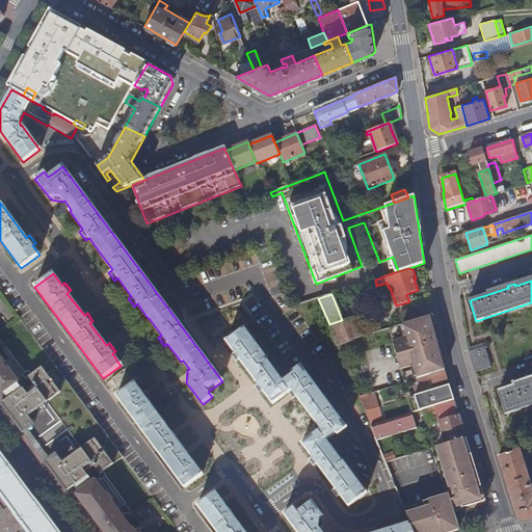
[(432,315),(431,302),(427,303),(427,304),(400,313),(403,323),(432,315)]
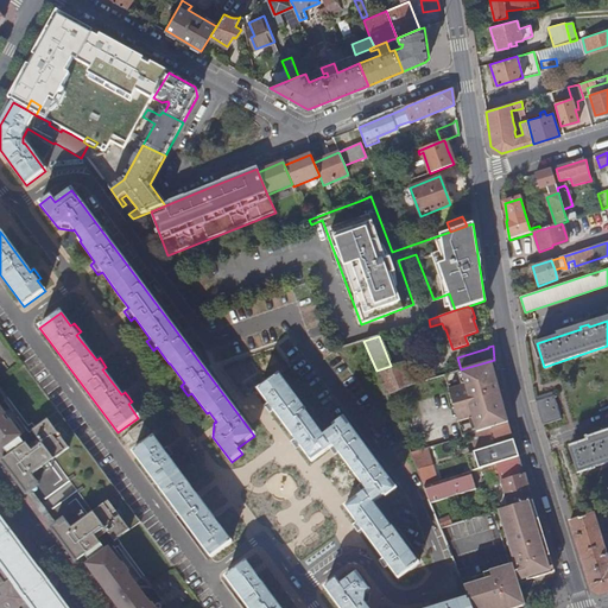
[(496,377),(494,360),(461,369),(443,375),(461,437),(479,431),(482,431),(493,428),(508,423),(494,378),(496,377)]
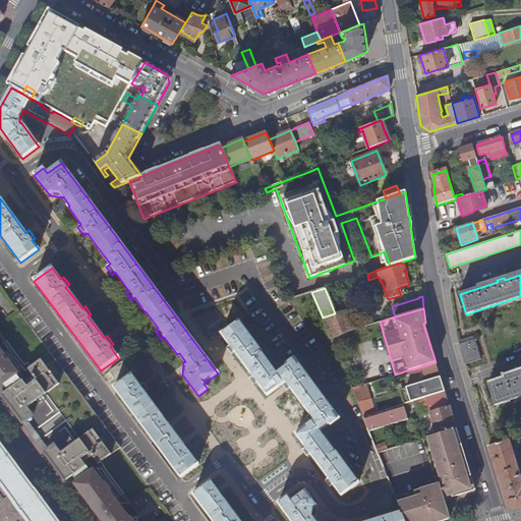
[(335,313),(323,317),(331,339),(353,330),(345,310),(335,313)]
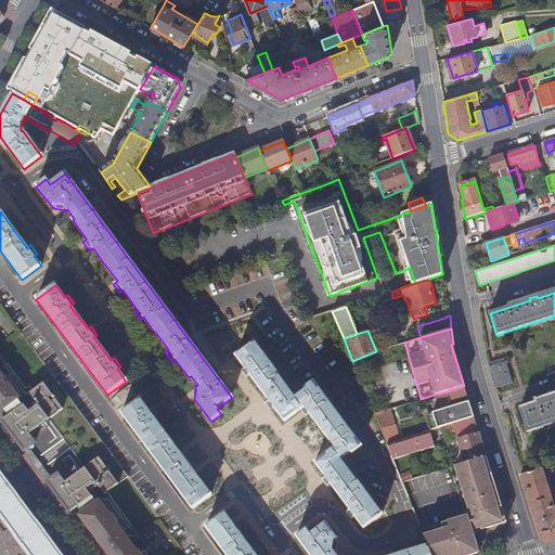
[(311,378),(281,337),(269,346),(299,386),(311,378)]
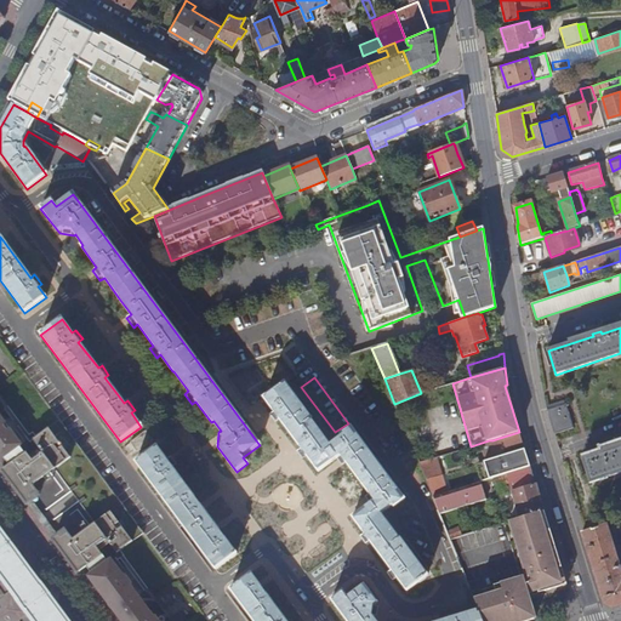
[(311,420),(284,383),(263,399),(272,410),(268,412),(275,422),(279,420),(301,449),(297,453),(303,461),(308,459),(318,472),(336,457),(343,467),(346,465),(368,491),(364,495),(370,503),(352,518),(363,531),(358,534),(365,543),(369,541),(392,570),(387,573),(394,582),(398,579),(406,591),(428,575),(400,539),(400,540),(381,514),(393,505),(394,506),(405,499),(351,426),(340,434),(341,436),(330,445),(311,420)]
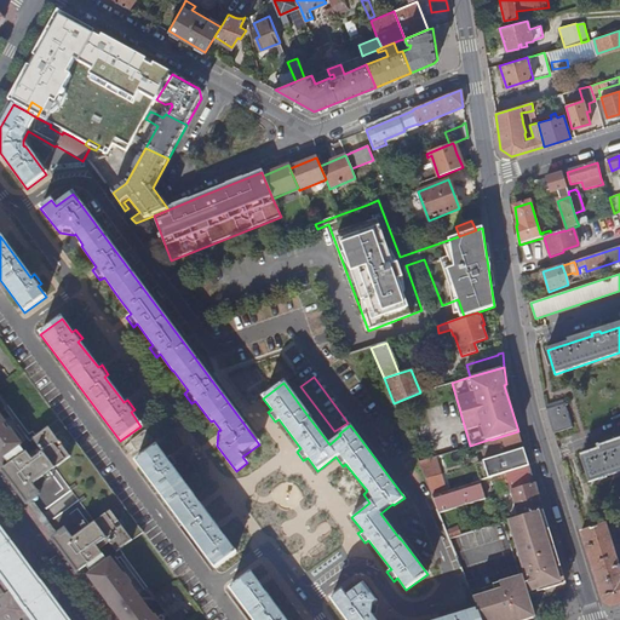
[(572,428),(564,405),(546,409),(554,432),(572,428)]
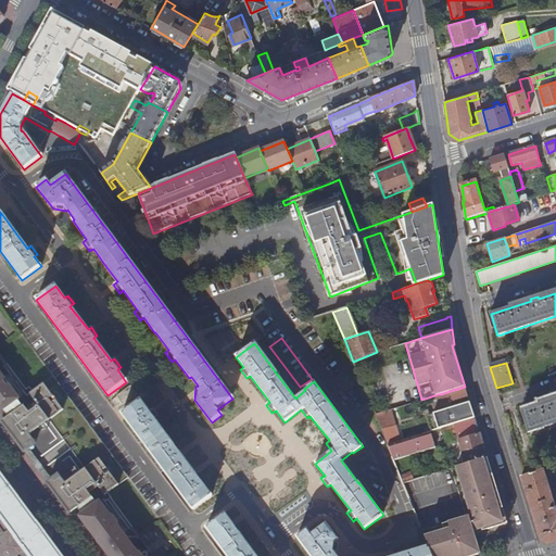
[(0,411),(0,412),(5,418),(1,421),(24,452),(29,447),(27,445),(34,440),(29,436),(63,409),(43,383),(29,394),(38,405),(29,412),(22,402),(21,403),(17,400),(19,399),(8,384),(5,386),(2,381),(4,380),(0,374),(0,411)]
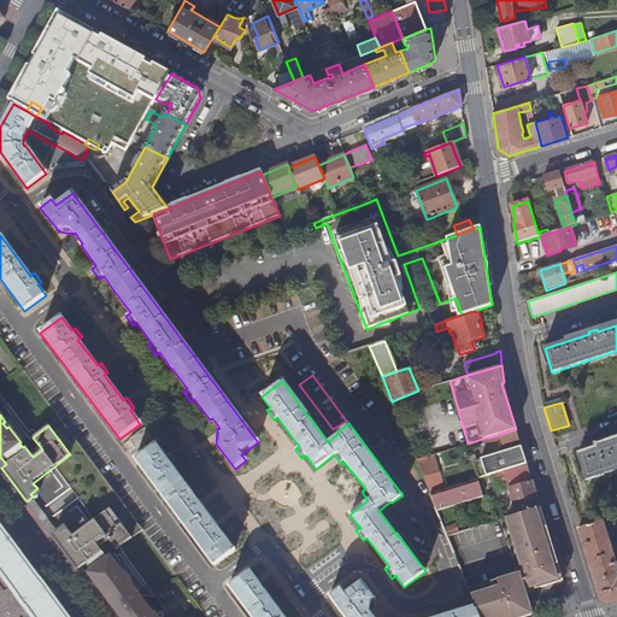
[(152,439),(144,429),(129,441),(136,451),(152,439)]
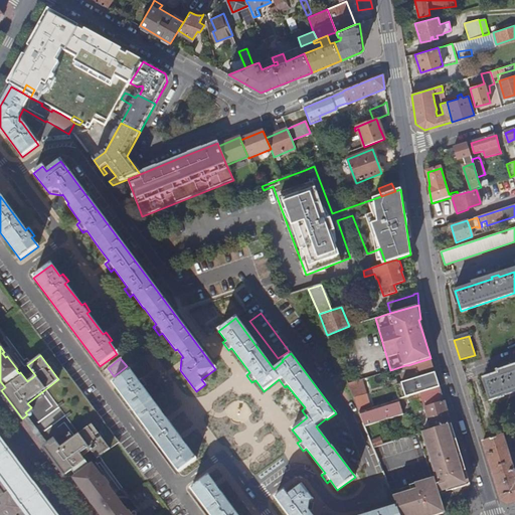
[(434,367),(431,358),(417,362),(420,371),(434,367)]
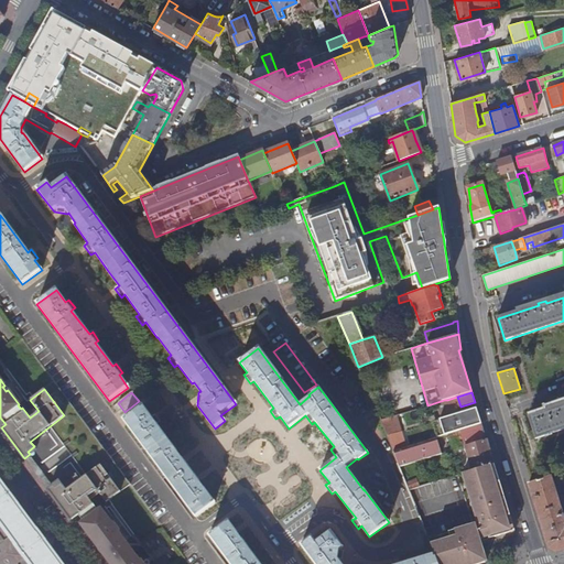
[(563,405),(529,418),(537,438),(563,429),(563,405)]
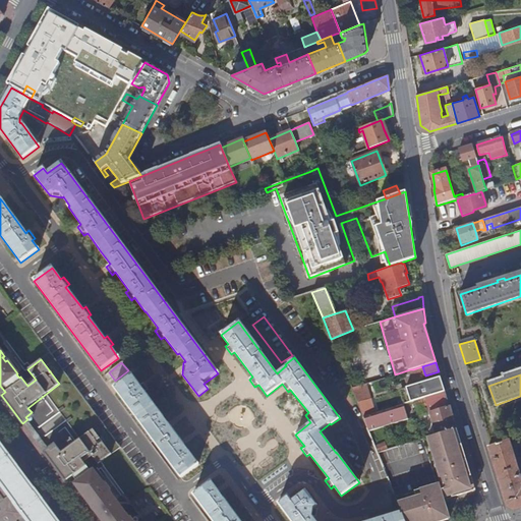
[(198,465),(146,394),(149,392),(142,384),(139,386),(131,375),(114,388),(181,477),(198,465)]
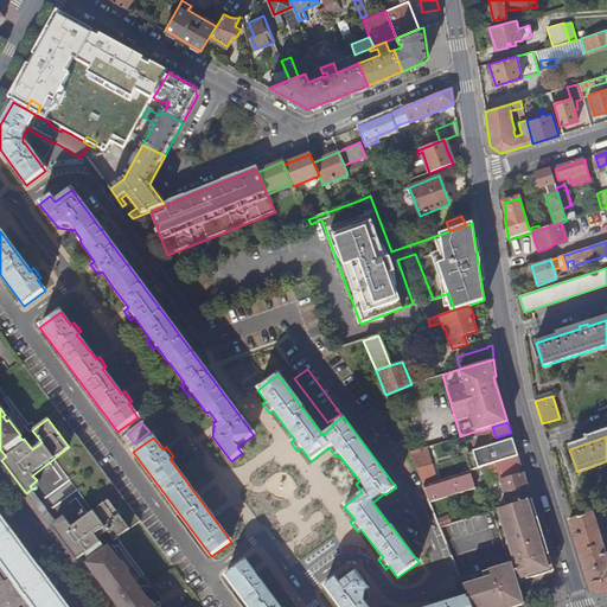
[(497,443),(503,460),(517,455),(512,438),(497,443)]
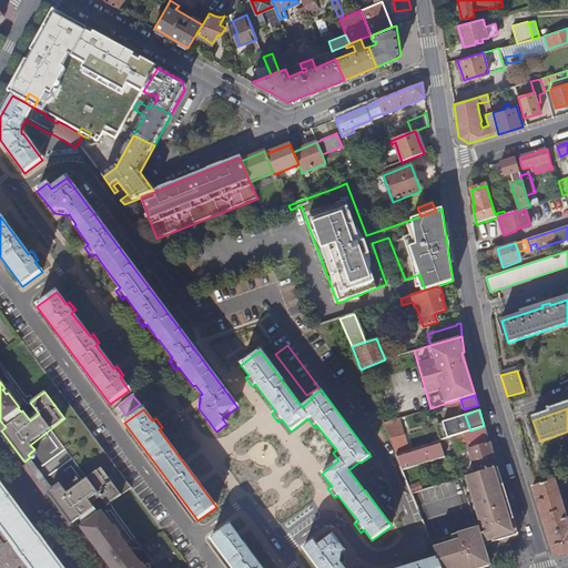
[(470,430),(453,436),(455,445),(487,435),(484,426),(470,430)]
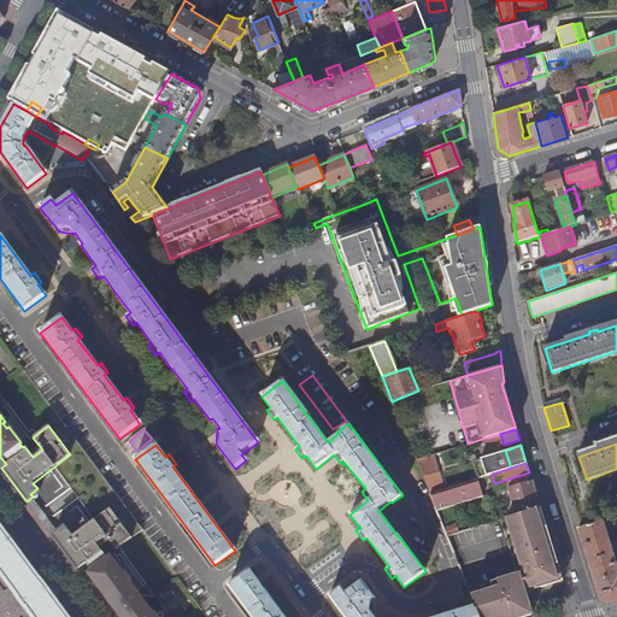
[(289,491),(303,481),(293,469),(280,479),(289,491)]
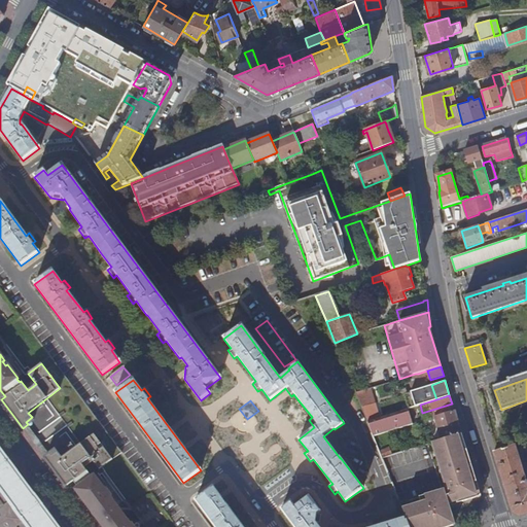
[(420,405),(408,409),(410,417),(422,413),(420,405)]
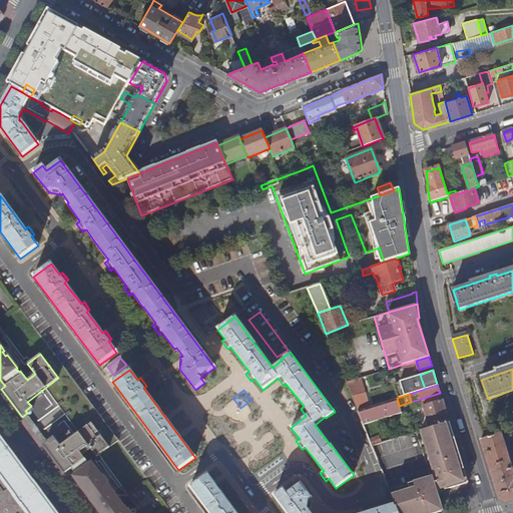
[(201,409),(210,421),(228,409),(220,397),(201,409)]
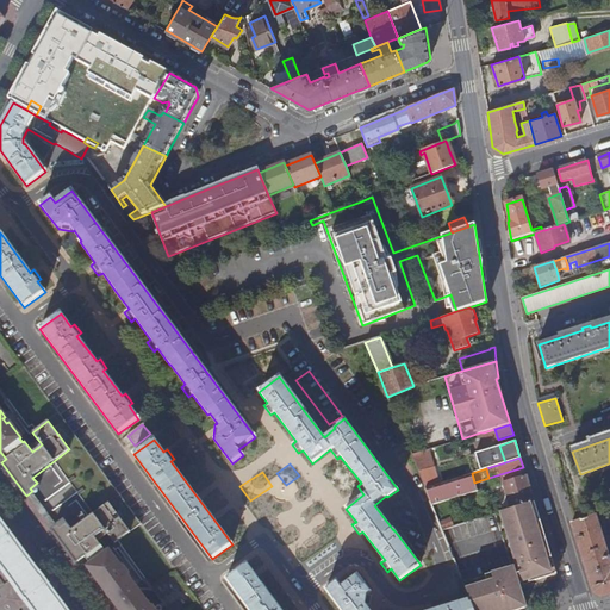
[(429,499),(431,505),(477,491),(474,483),(472,473),(425,489),(429,499)]
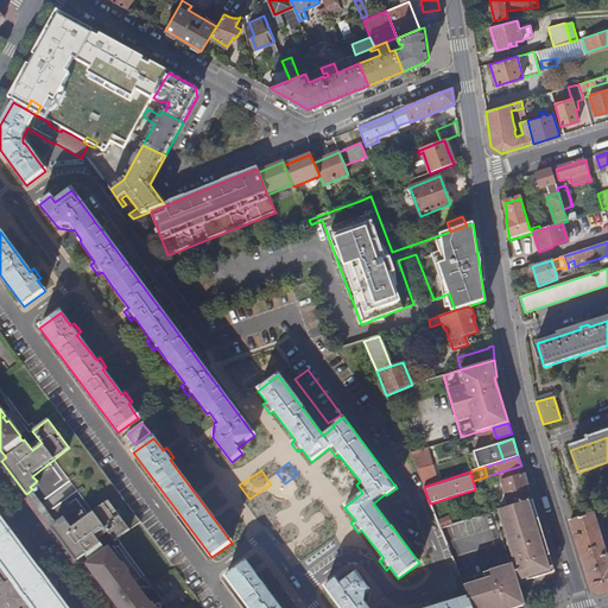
[(532,499),(524,474),(501,480),(508,506),(532,499)]
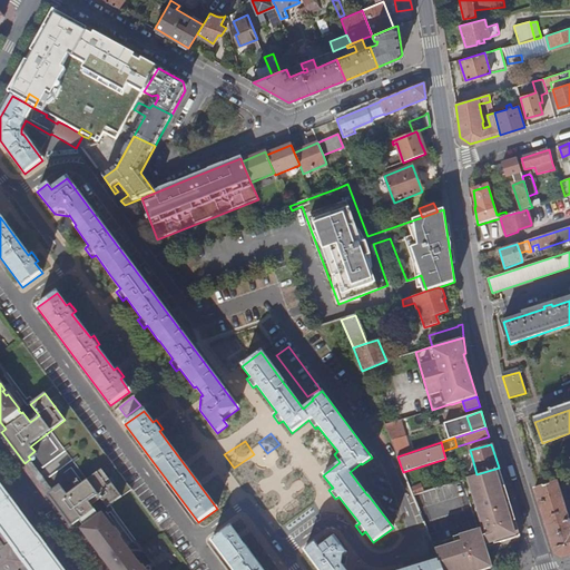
[(30,459),(25,463),(48,495),(53,491),(30,459)]
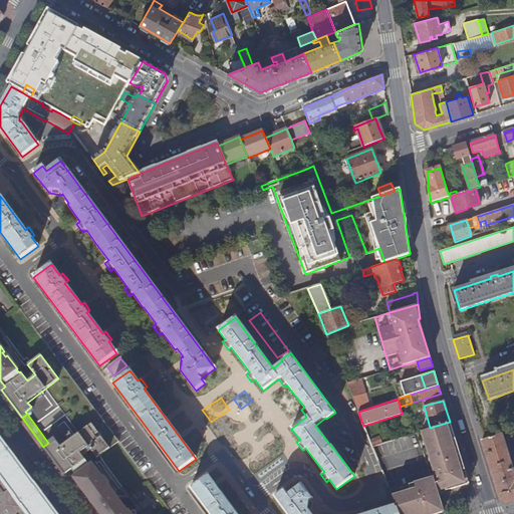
[(379,501),(392,496),(390,491),(381,471),(381,470),(377,461),(376,459),(372,447),(363,426),(361,421),(348,426),(379,501)]
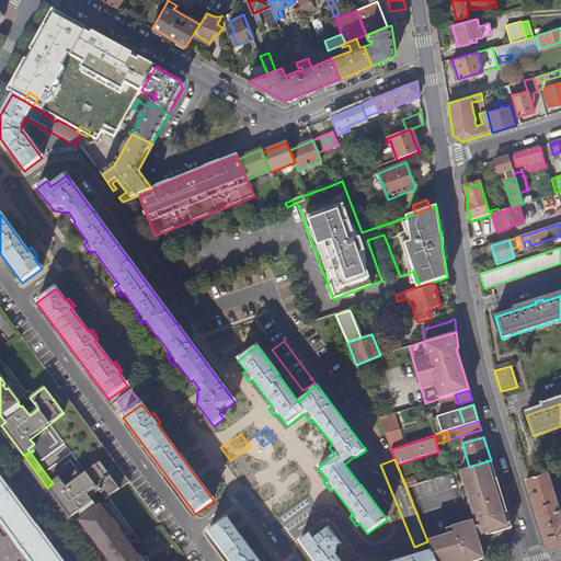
[(260,497),(265,494),(275,507),(302,488),(283,460),(250,485),(260,497)]
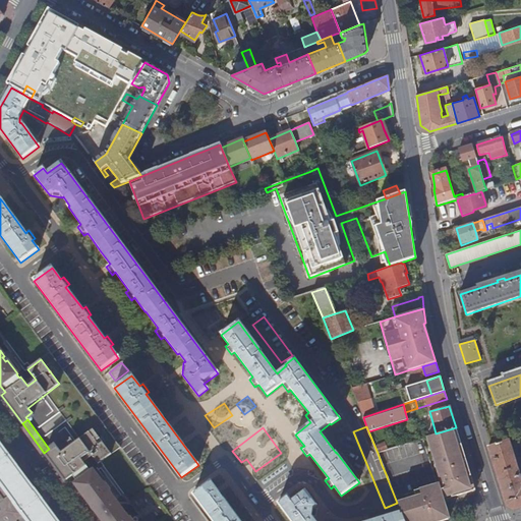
[(416,498),(398,504),(401,511),(404,520),(441,520),(449,518),(444,499),(474,489),(456,427),(436,433),(426,437),(441,483),(438,484),(414,491),(416,498)]
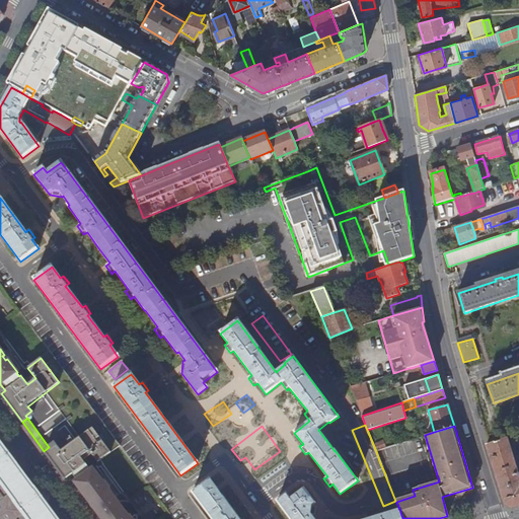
[(102,484),(92,469),(90,470),(80,458),(89,452),(97,462),(110,453),(91,428),(60,451),(56,446),(51,450),(49,447),(44,451),(65,479),(69,476),(74,483),(74,482),(85,497),(87,496),(90,501),(89,502),(101,518),(131,518),(129,516),(128,517),(107,489),(108,488),(104,482),(102,484)]
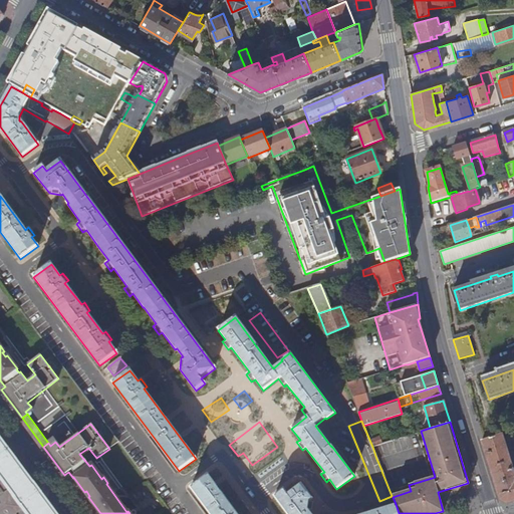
[(417,433),(432,478),(435,477),(421,431),(417,433)]
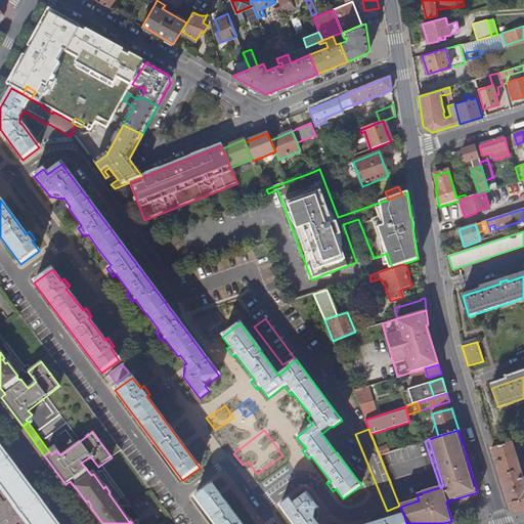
[(517,513),(523,511),(523,481),(512,442),(504,444),(493,448),(491,449),(498,472),(511,510),(517,513)]
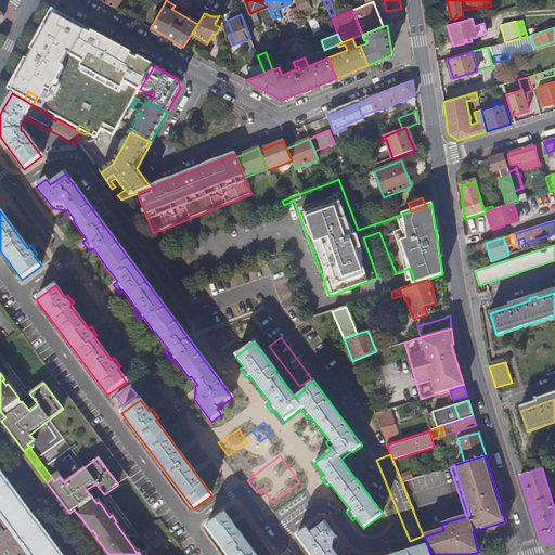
[(61,554),(0,473),(0,554),(13,554),(24,547),(29,554),(61,554)]
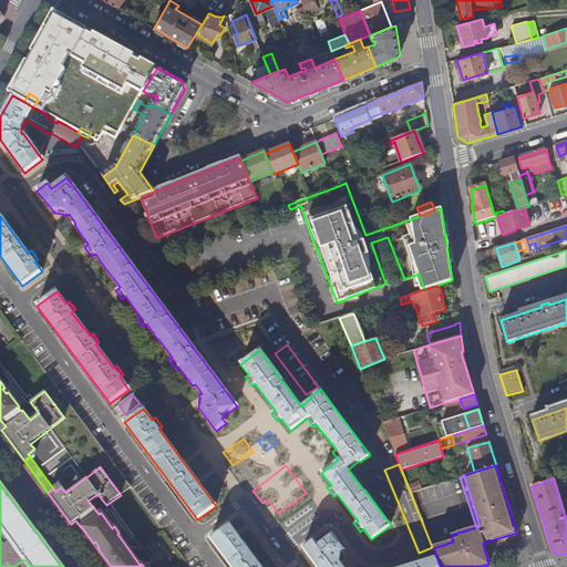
[(286,511),(271,522),(279,532),(284,532),(296,523),(286,511)]
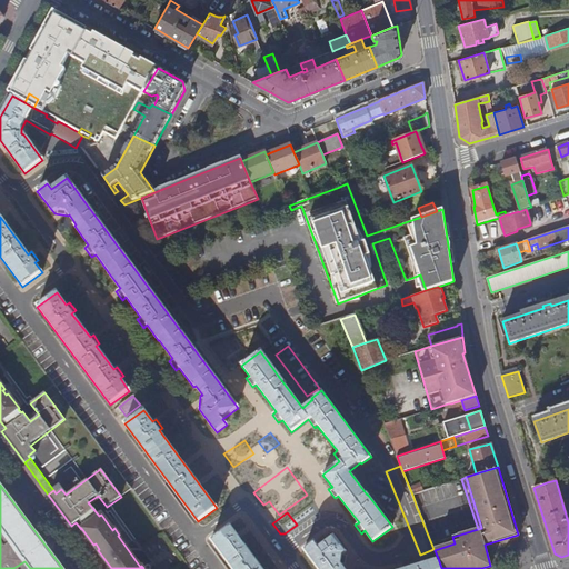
[(261,568),(230,526),(211,540),(231,568),(261,568)]
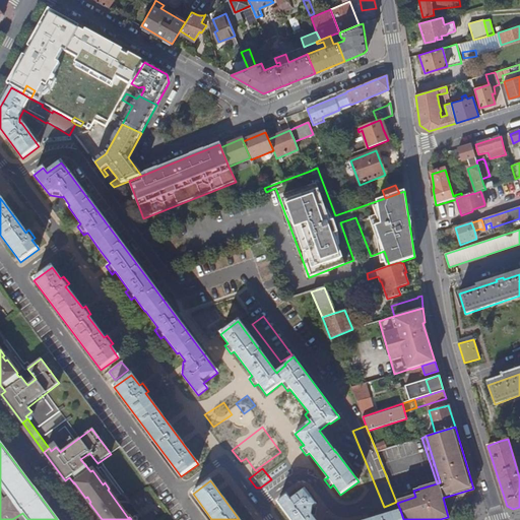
[(286,496),(277,502),(290,519),(403,519),(400,510),(389,514),(388,511),(356,519),(315,519),(311,515),(315,515),(316,508),(313,507),(316,505),(305,491),(290,501),(286,496)]
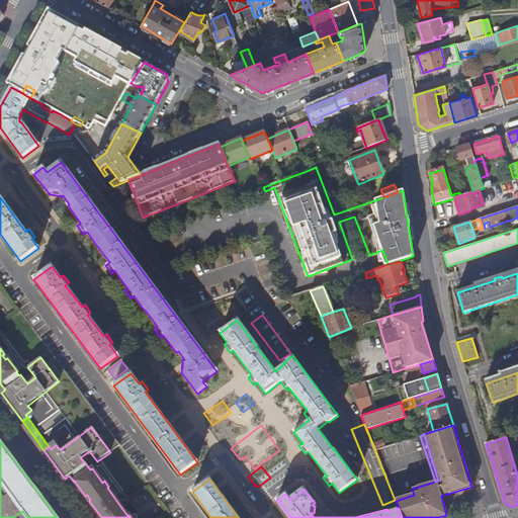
[(395,500),(396,501),(414,495),(412,489),(393,495),(395,500)]
